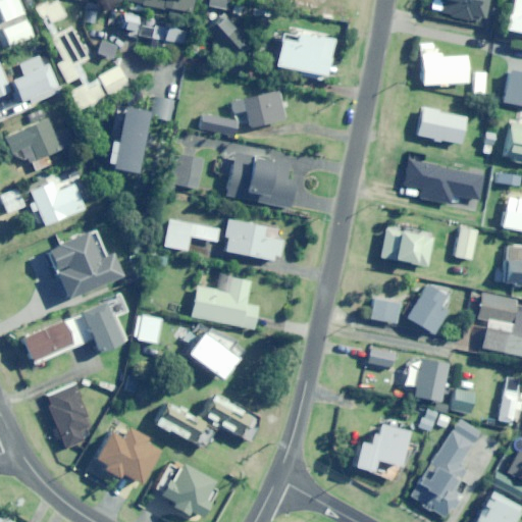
[(0,0),(0,10),(4,21),(24,13),(18,0),(0,0)]
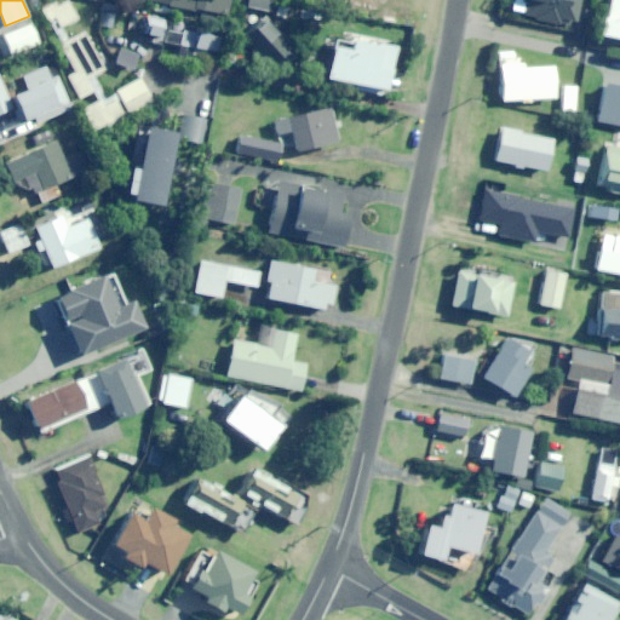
[(55,30),(78,18),(67,0),(63,0),(44,11),(55,30)]
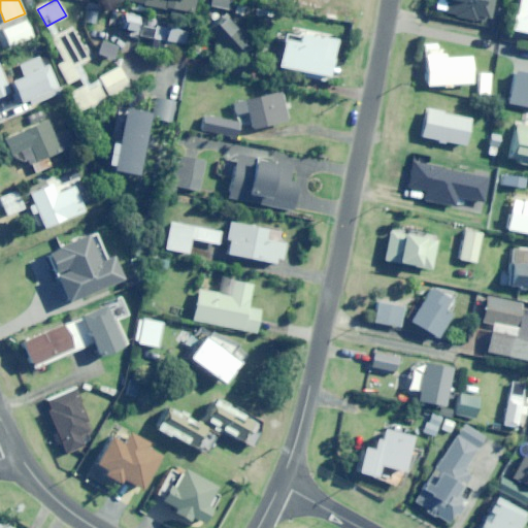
[(126,0),(126,2),(194,11),(195,0),(126,0)]
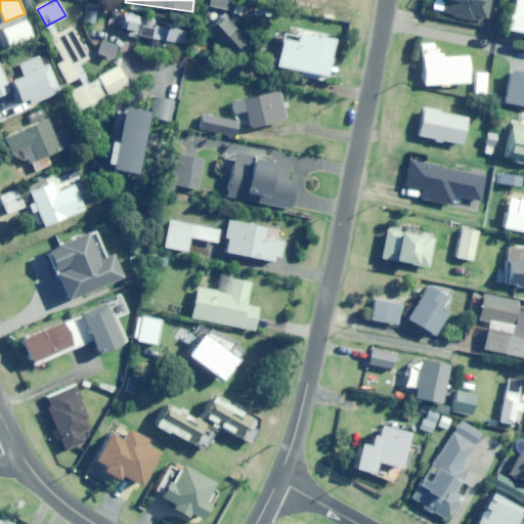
[(230,0),(208,0),(207,4),(229,8),(230,0)]
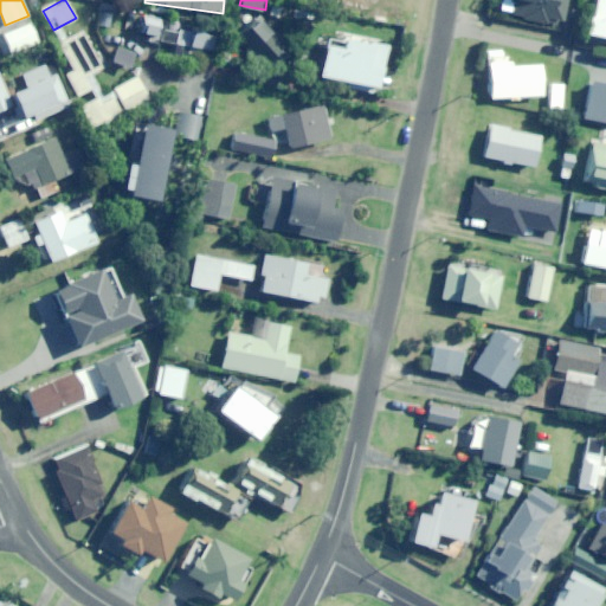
[(371,11),(372,0),(330,0),(330,4),(371,11)]
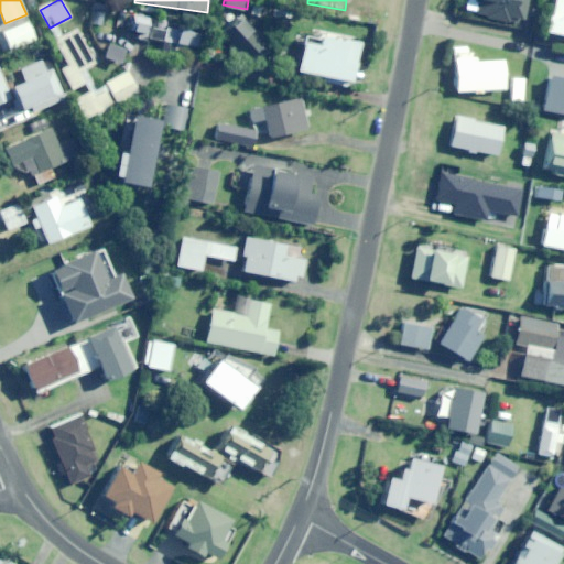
[(477,0),(476,13),(484,14),(483,21),(509,24),(509,20),(523,22),(524,13),(529,14),(531,0),(477,0)]
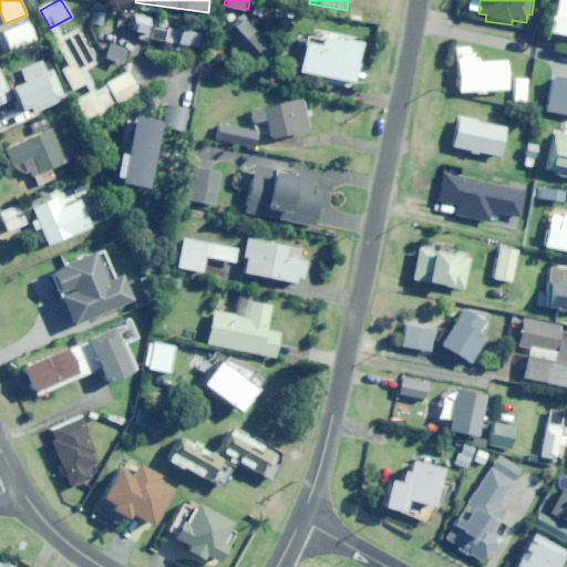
[(566,0),(556,0),(550,32),(566,35),(566,0)]
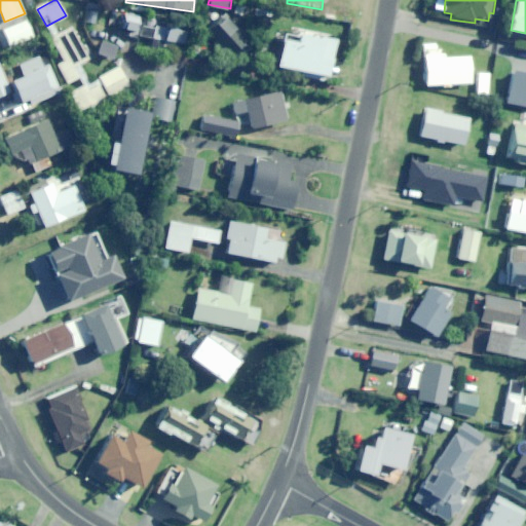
[(243,15),(247,5),(234,2),(232,12),(243,15)]
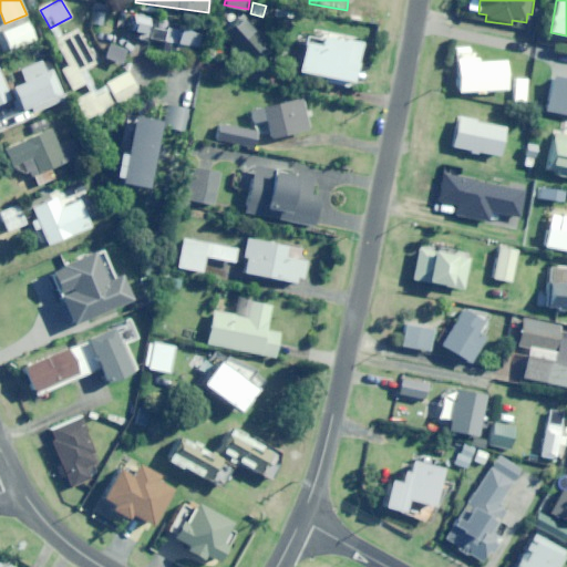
[(235,12),(218,37),(253,59),(268,34),(235,12)]
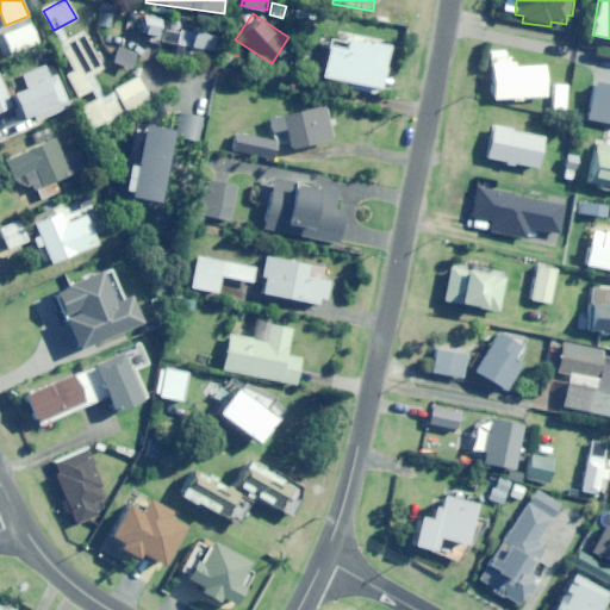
[(157,36),(161,18),(144,14),(139,32),(157,36)]
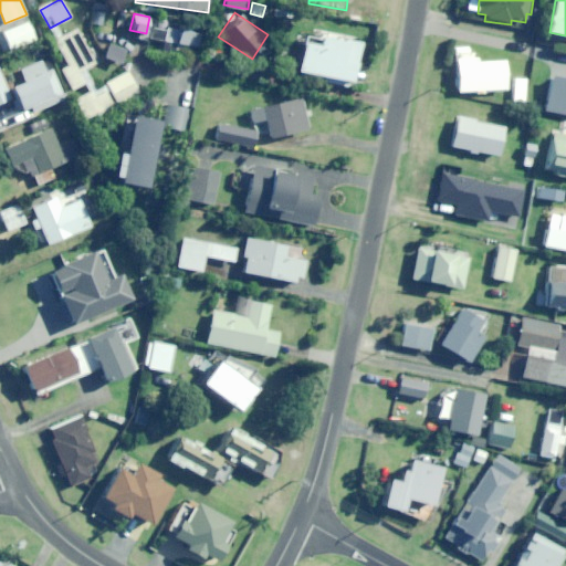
[(11,51),(37,40),(29,21),(2,32),(11,51)]
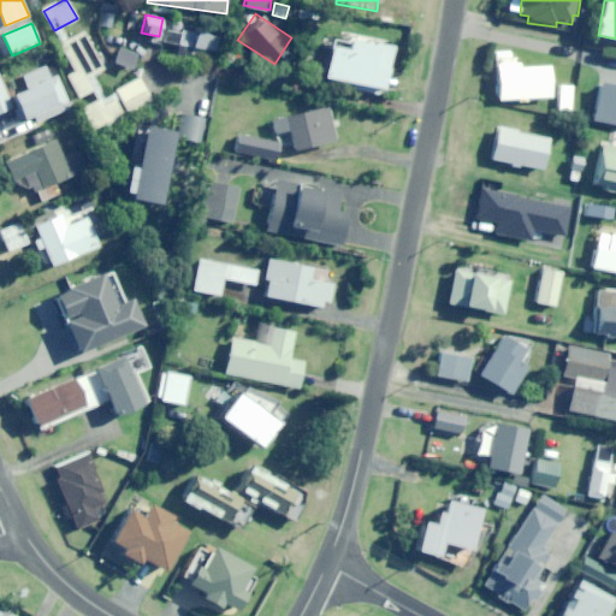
[(191,55),(202,57),(205,33),(182,30),(179,46),(193,47),(191,55)]
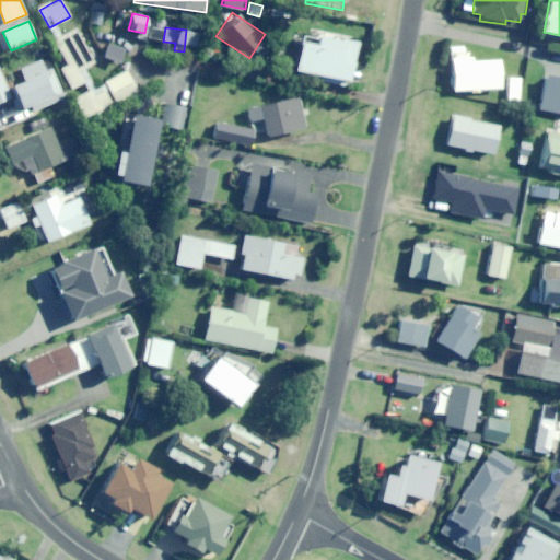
[(185,45),(196,47),(199,31),(188,28),(185,45)]
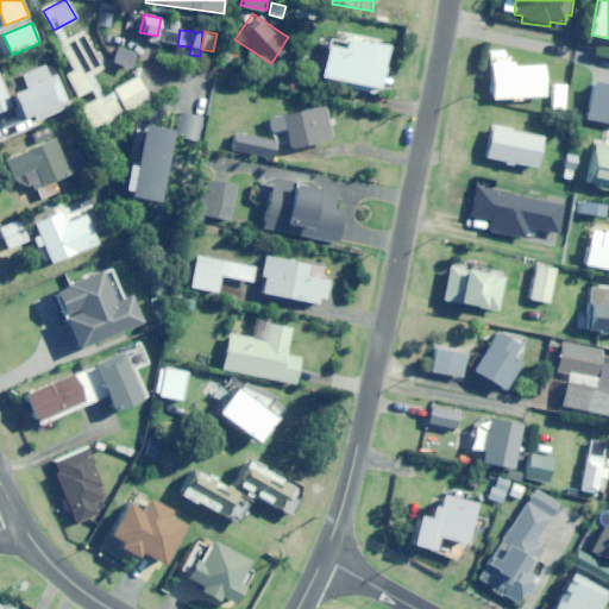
[(93,74),(104,69),(85,32),(61,44),(75,70),(67,74),(79,96),(99,86),(93,74)]
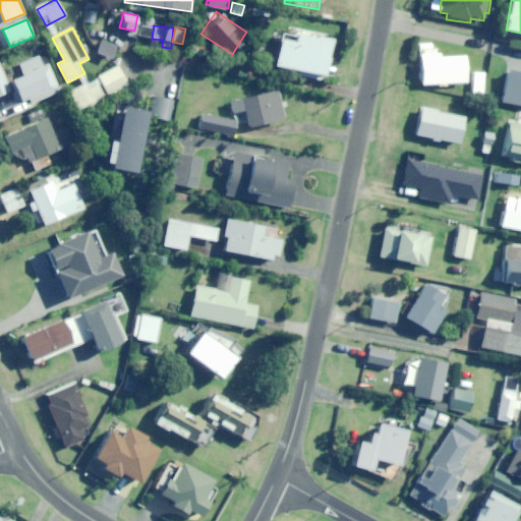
[(325,75),(331,41),(293,34),(291,42),(278,40),(273,66),(325,75)]
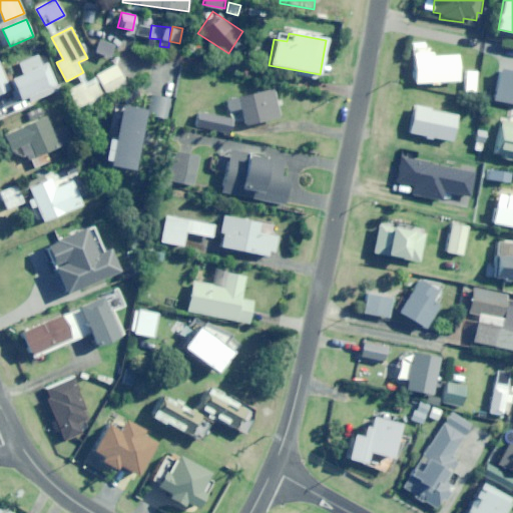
[(461,55),(432,55),(432,53),(414,53),(414,83),(440,83),(440,82),(460,82),(461,55)]
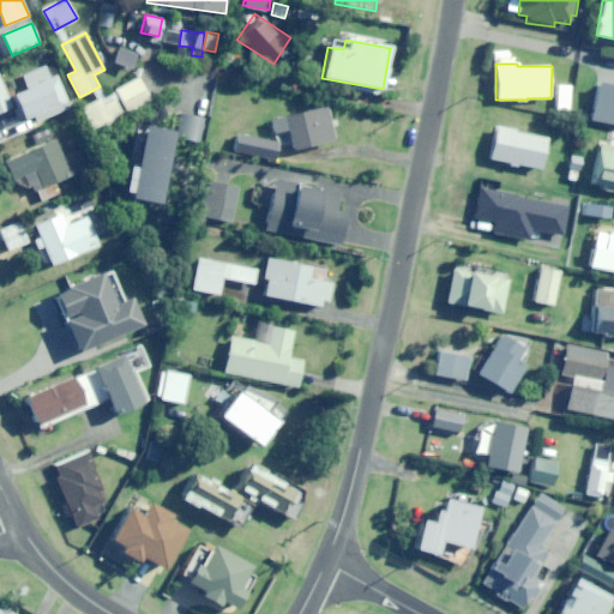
[(40,121),(71,108),(56,72),(25,85),(26,89),(11,96),(22,120),(36,114),(40,121)]
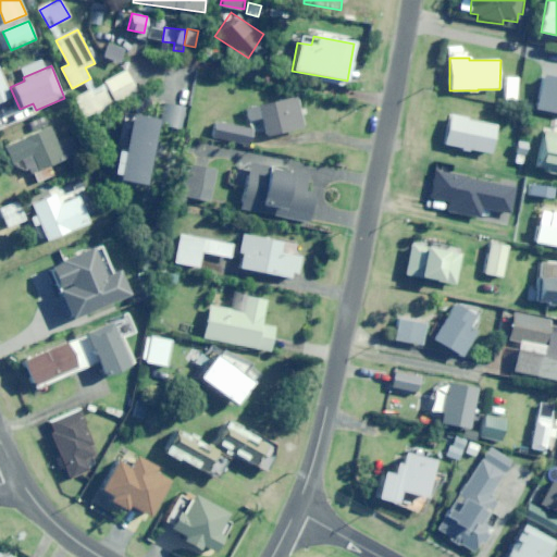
[(0,101),(11,97),(0,70),(0,101)]
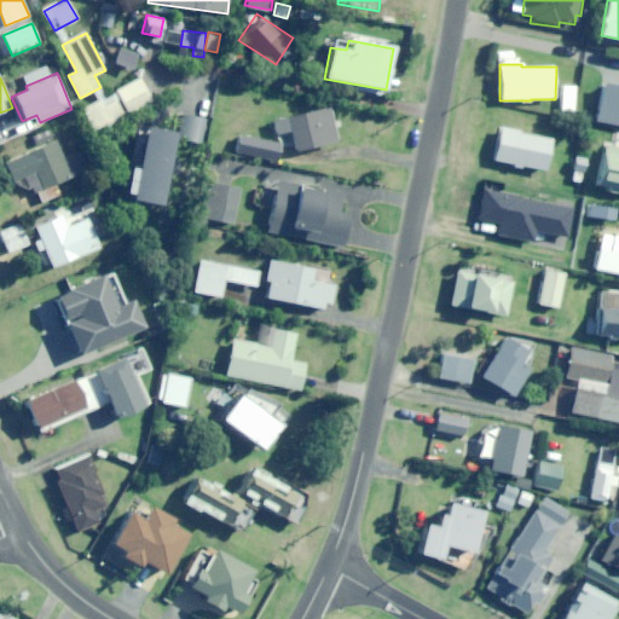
[(129,114),(152,102),(142,79),(117,90),(129,114)]
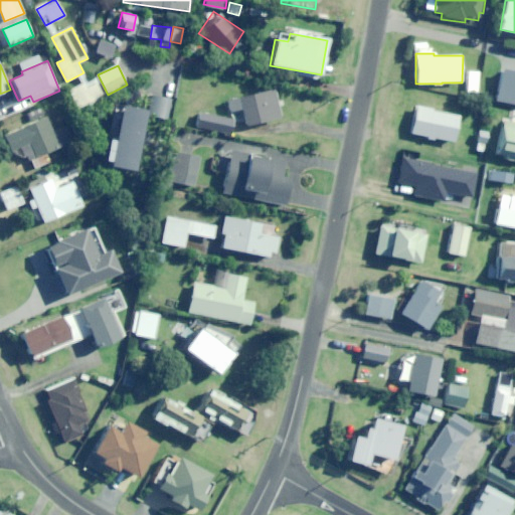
[(514,104),(514,70),(503,68),(497,101),(514,104)]
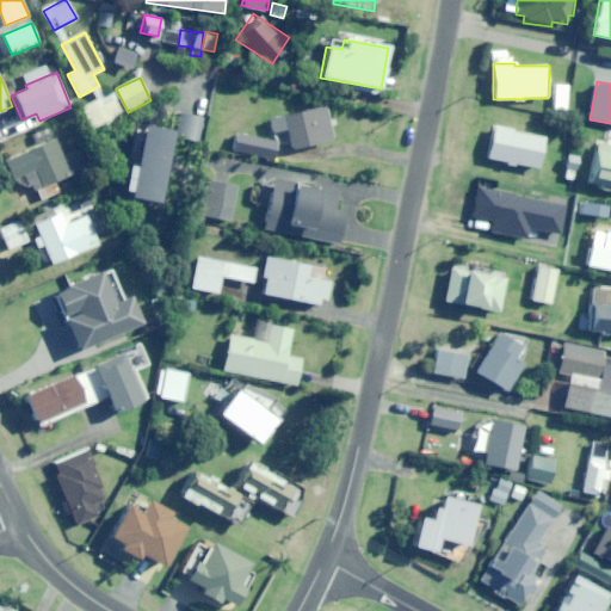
[(569,110),(572,85),(555,84),(554,109),(569,110)]
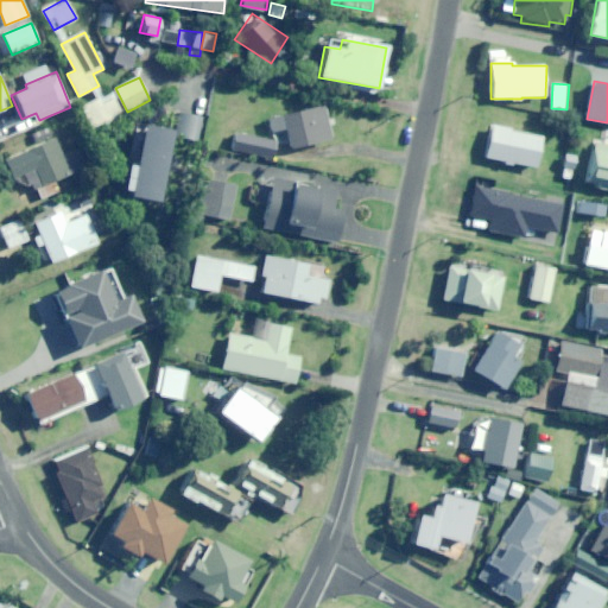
[(92,128),(121,116),(113,94),(83,106),(92,128)]
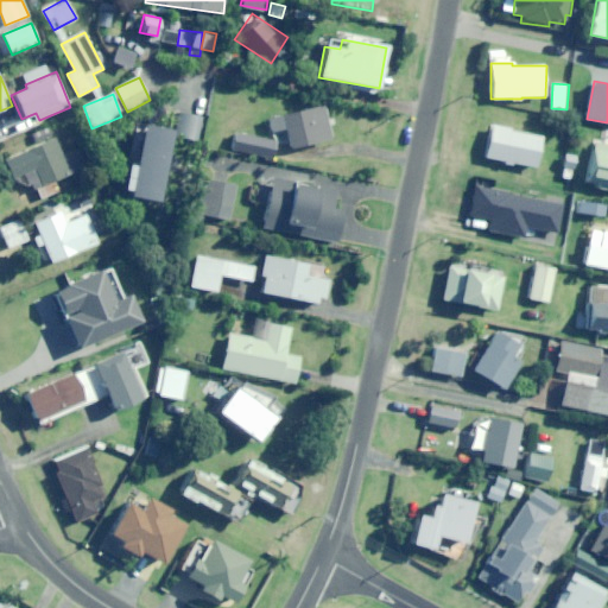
[(291,147),(331,139),(324,107),(271,118),(273,131),(287,128),(291,147)]
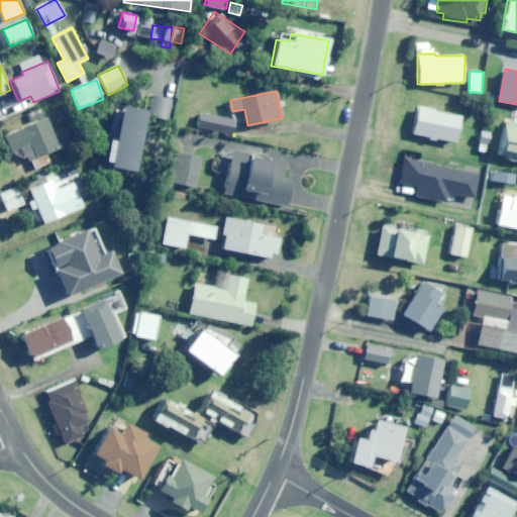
[(168,119),(173,100),(153,95),(149,115),(168,119)]
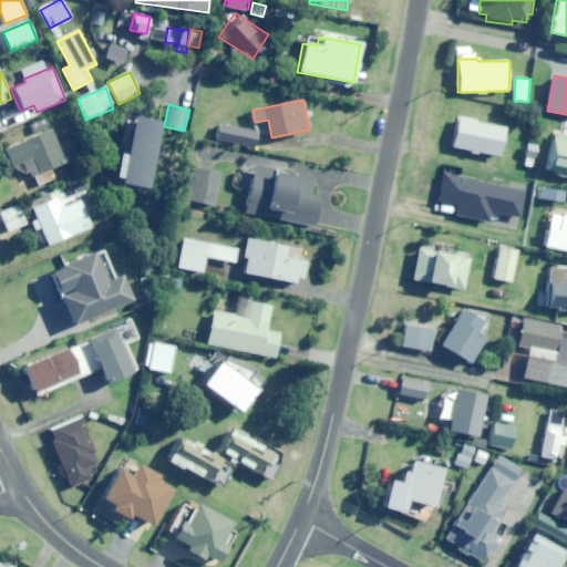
[(148,188),(162,123),(135,117),(121,183),(148,188)]
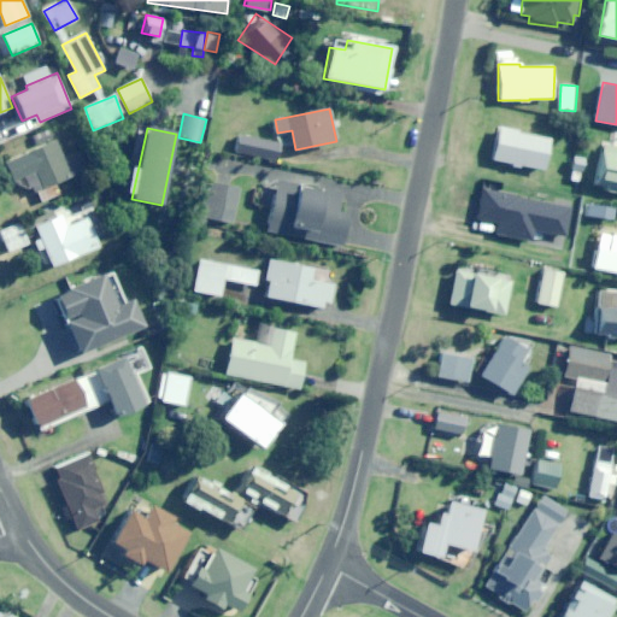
[(546,171),(552,139),(499,128),(493,160),(546,171)]
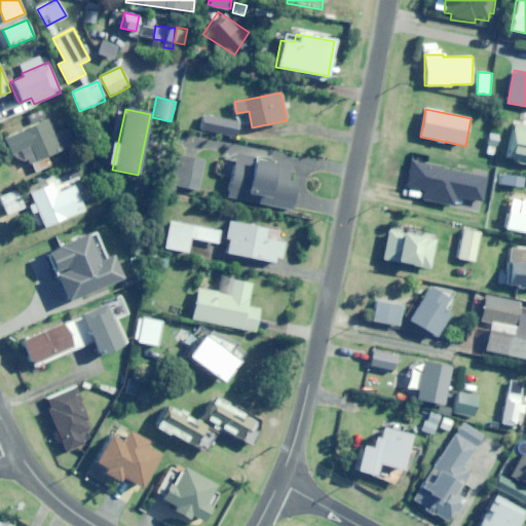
[(236,138),(239,122),(205,115),(202,129),(236,138)]
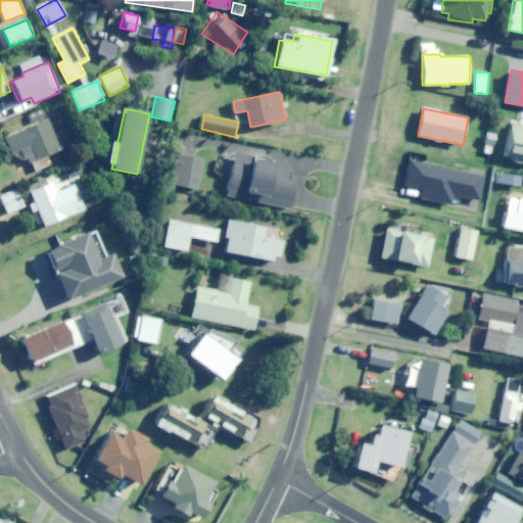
[(33,150),(37,159),(69,145),(62,131),(56,134),(49,120),(6,138),(15,158),(33,150)]
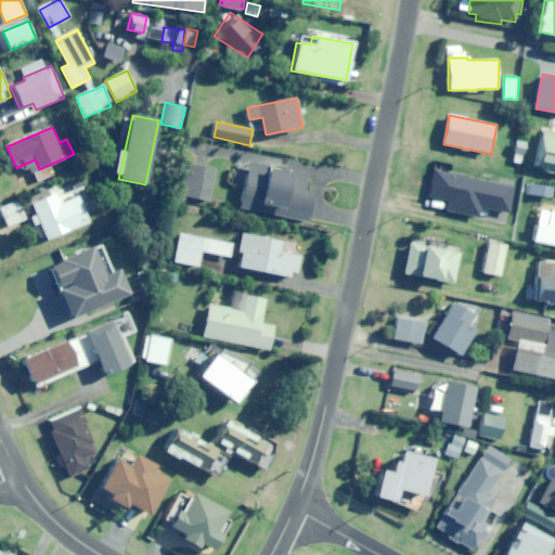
[(554,169),(554,132),(543,131),(537,167),(554,169)]
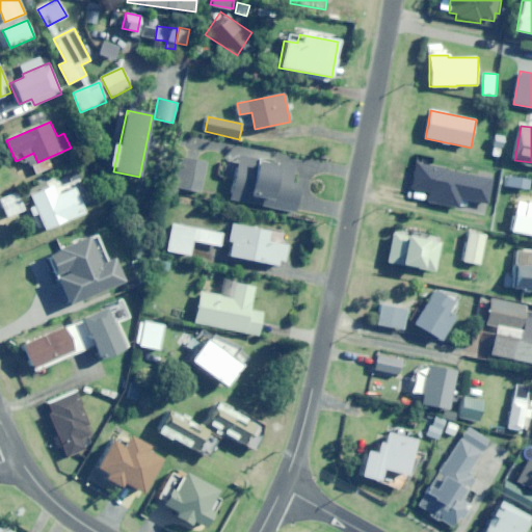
[(501,156),(504,136),(496,135),(494,155),(501,156)]
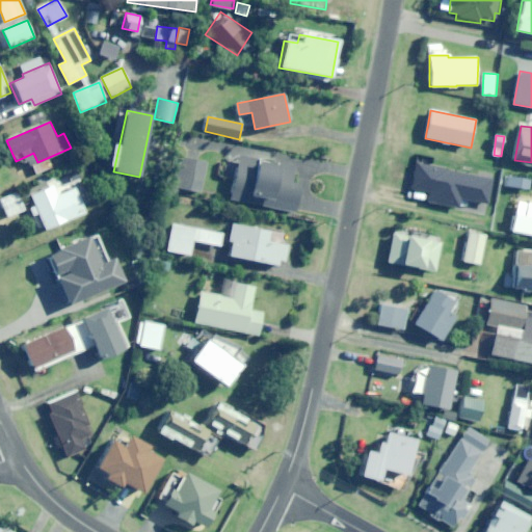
[(203,192),(208,163),(182,158),(177,188),(203,192)]
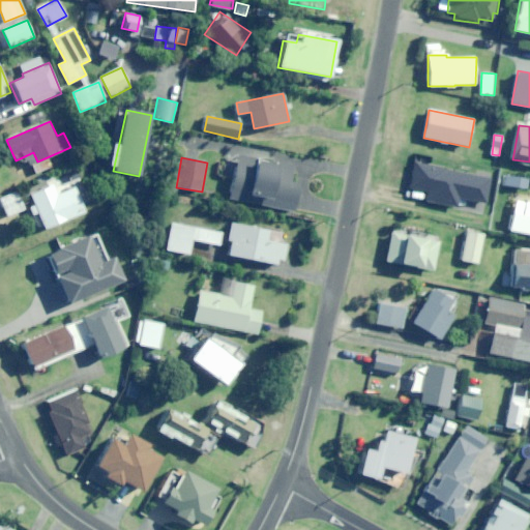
[(290,186),(293,168),(240,157),(231,199),(295,212),(300,188),(290,186)]
